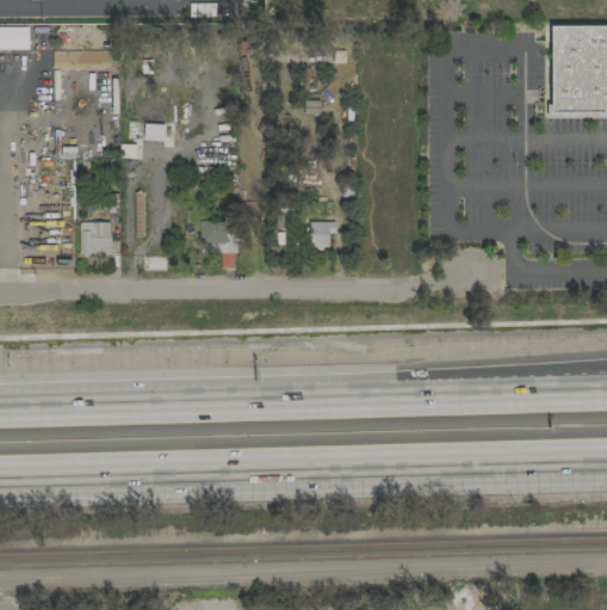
[(606,24),(552,25),(553,116),(606,116),(606,24)]
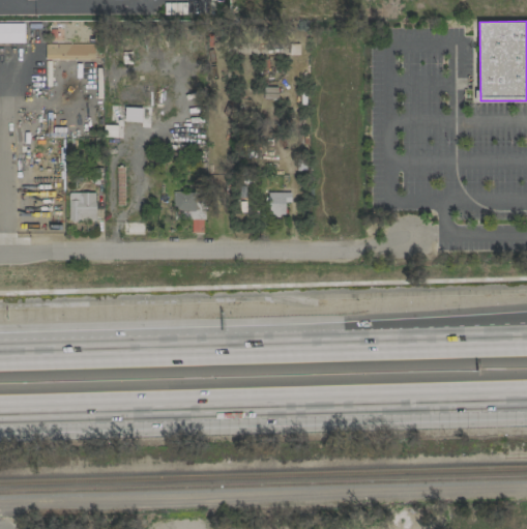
[(0,43),(26,45),(27,24),(0,24),(0,43)]
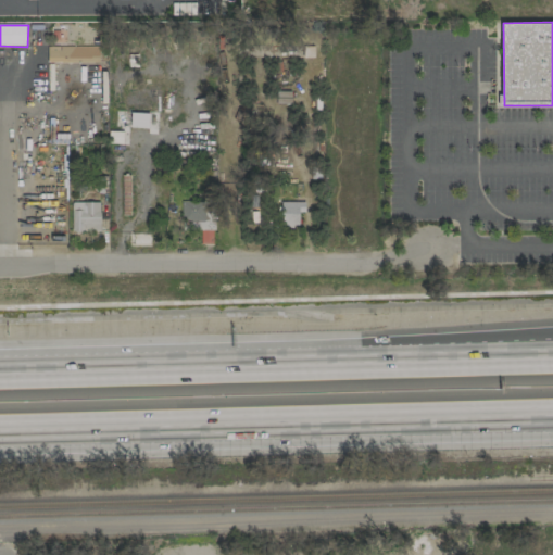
[(102,48),(50,47),(49,63),(101,64),(102,48)]
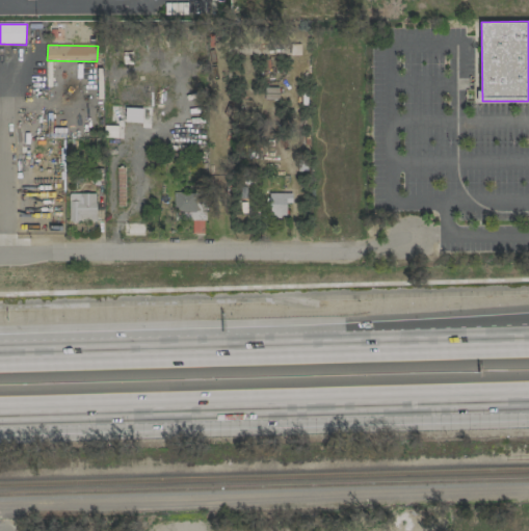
[(208,220),(207,193),(177,194),(177,221),(208,220)]
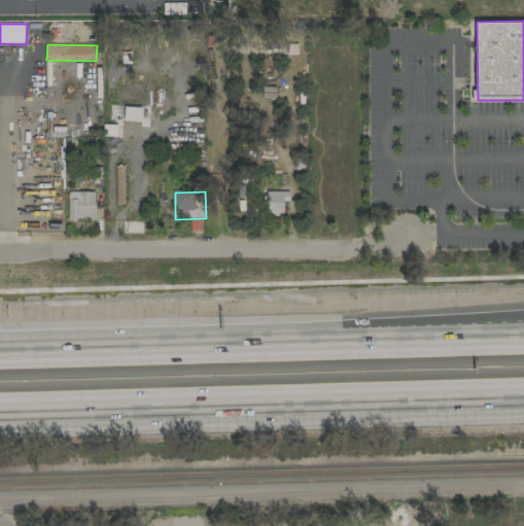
[(291,191),(268,193),(268,215),(285,214),(285,202),(291,202),(291,191)]
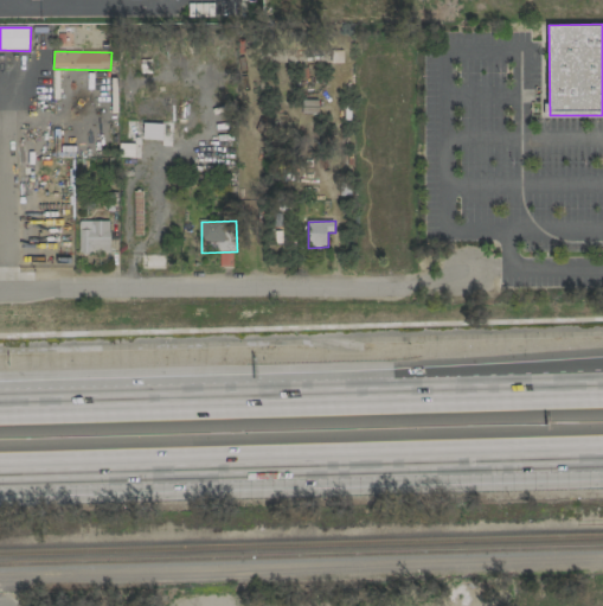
[(111,222),(81,222),(81,254),(111,254),(111,222)]
